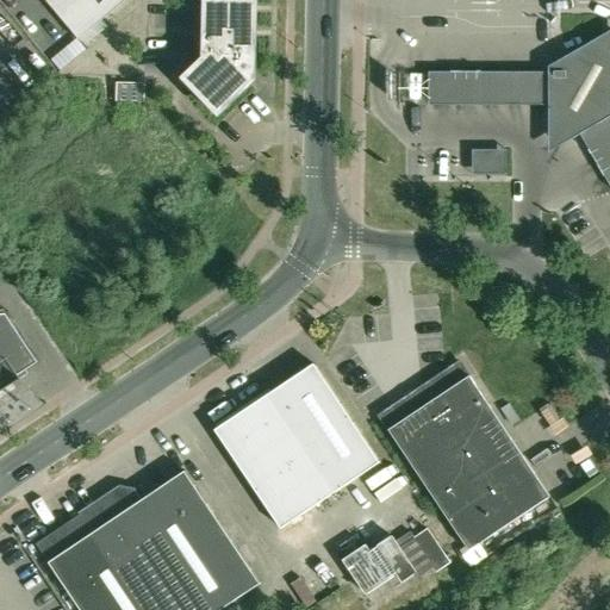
[(123,0),(43,0),(76,39),(123,0)]
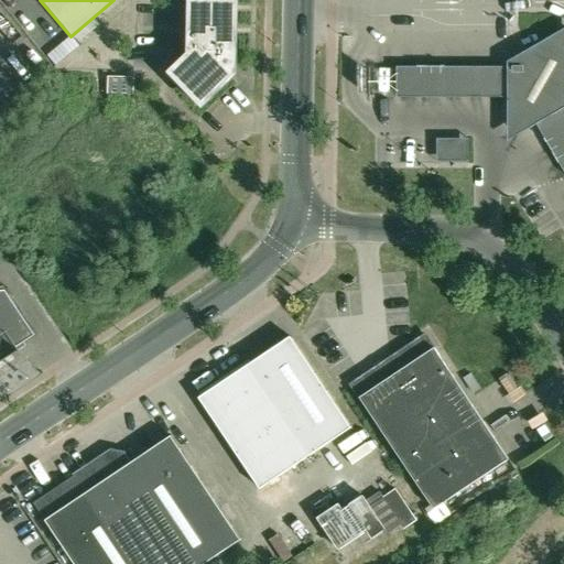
[(186,0),(186,31),(187,32),(186,54),(166,73),(197,105),(229,74),(223,66),(228,61),(229,32),(230,32),(230,0),(186,0)]
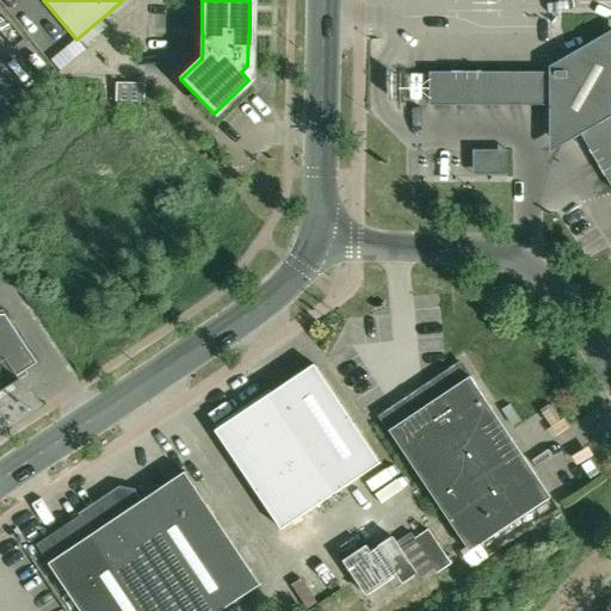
[(550,125),(574,139),(582,134),(610,184),(610,62),(593,53),(581,73),(560,61),(550,67),(550,56),(557,56),(557,47),(550,47),(550,37),(526,37),(526,57),(526,124),(550,124),(550,125)]
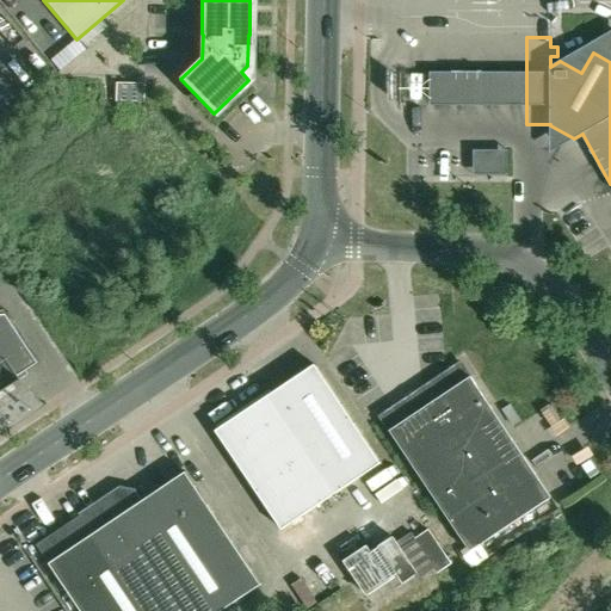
[(115,86),(115,103),(141,103),(142,86),(115,86)]
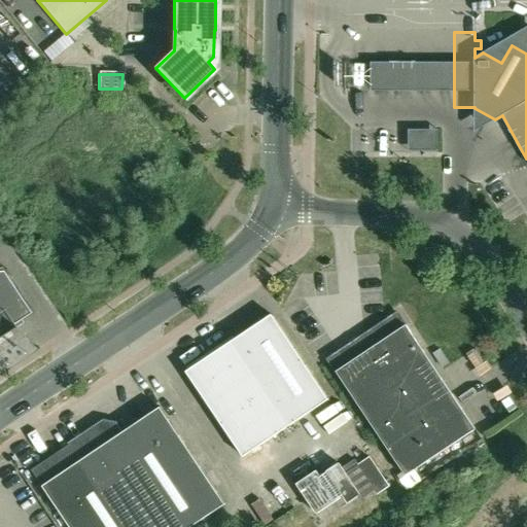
[(0,337),(5,334),(14,327),(12,325),(30,313),(2,272),(0,271),(0,337)]
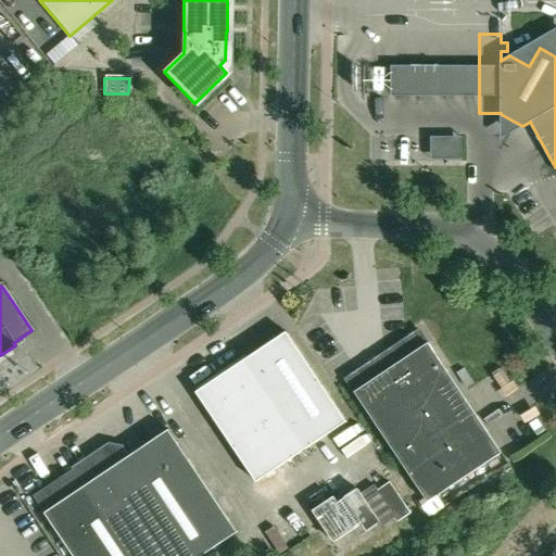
[(502,453),(419,329),(345,379),(428,502),(502,453)]
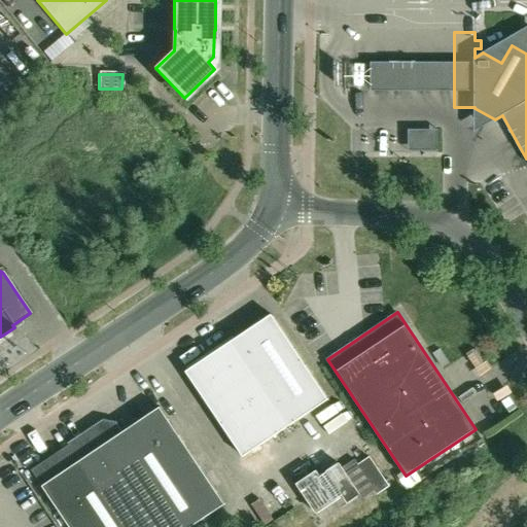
[(272,314),(186,372),(243,457),(328,399),(272,314)]
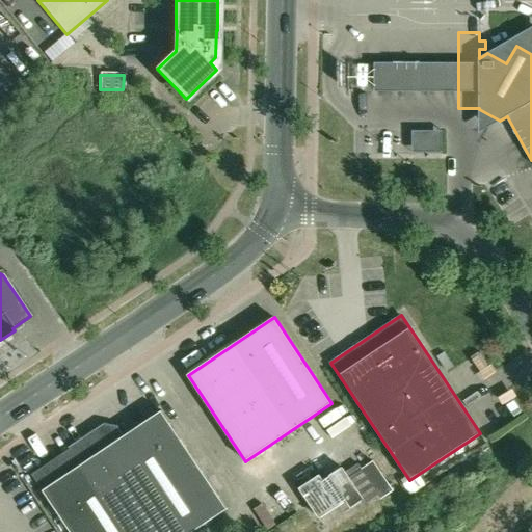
[(104,426),(31,475),(70,531),(193,531),(228,509),(161,410),(122,437),(115,428),(104,426)]
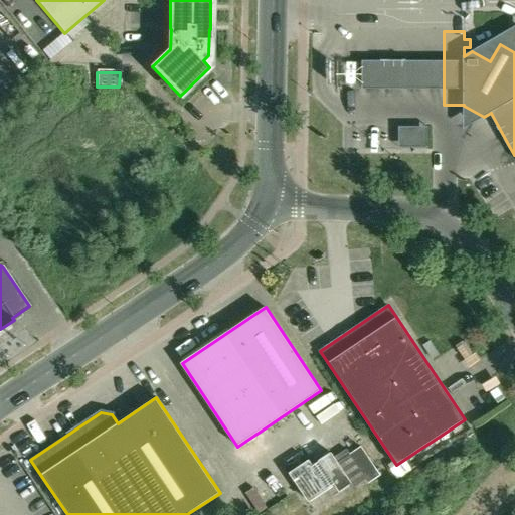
[(361,447),(349,455),(368,483),(380,475),(361,447)]
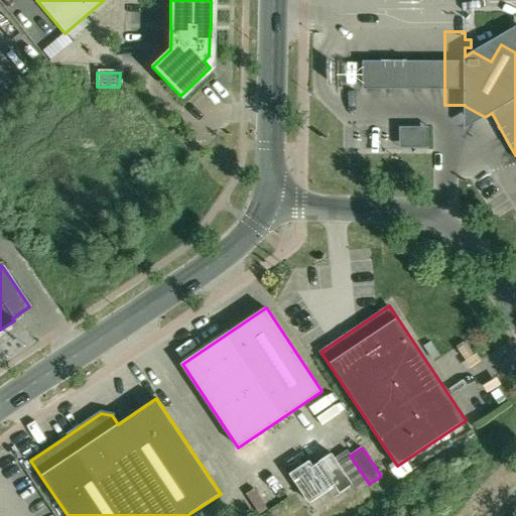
[(358,492),(369,484),(350,456),(339,464),(332,454),(313,467),(309,462),(291,474),(310,503),(336,486),(341,492),(353,484),(358,492)]
